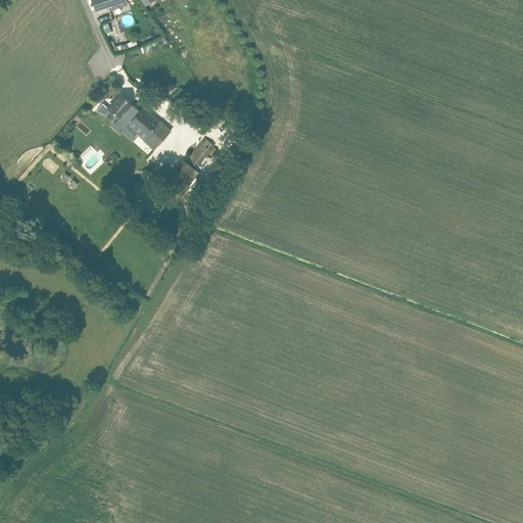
[(91,0),(95,10),(104,7),(124,0),(91,0)]
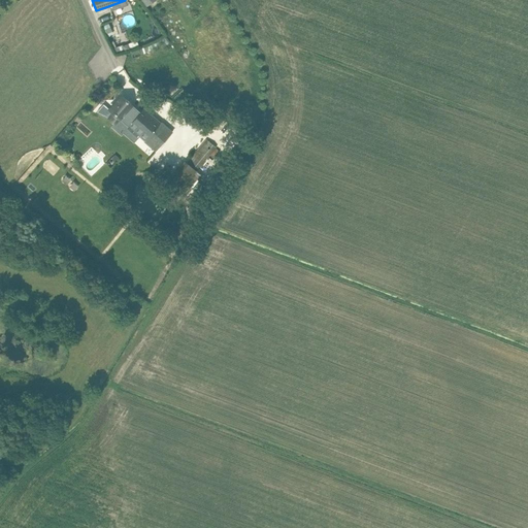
[(116,20),(104,24),(107,33),(120,29),(116,20)]
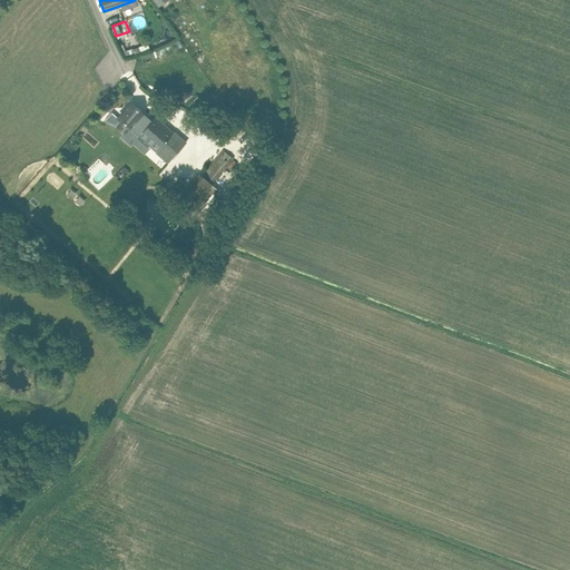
[(220,99),(209,107),(219,123),(231,115),(220,99)]
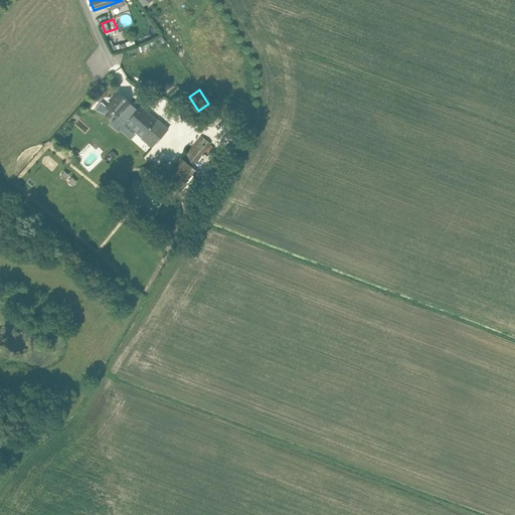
[(110,110),(106,115),(112,121),(109,124),(118,133),(120,130),(126,124),(136,133),(152,147),(160,137),(167,130),(140,106),(136,110),(128,104),(129,103),(118,94),(107,107),(110,110)]
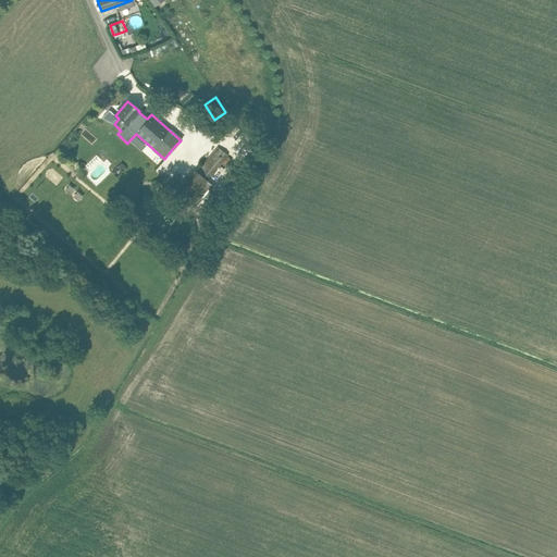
[(194,171),(178,192),(188,199),(186,202),(194,209),(213,186),(207,181),(210,176),(211,177),(219,169),(220,171),(227,162),(225,160),(229,157),(218,147),(207,160),(203,157),(200,160),(203,163),(199,168),(200,169),(197,173),(194,171)]
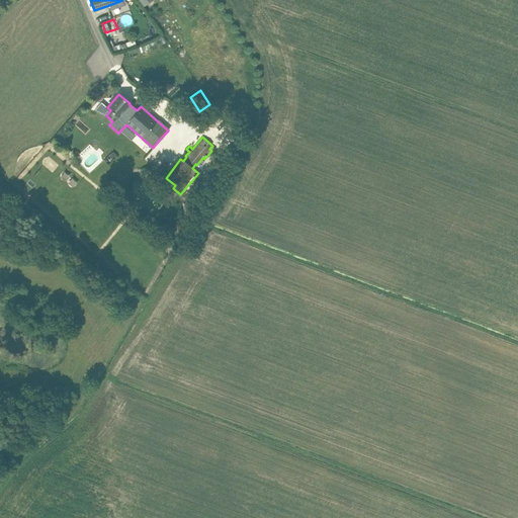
All buildings are outlined.
